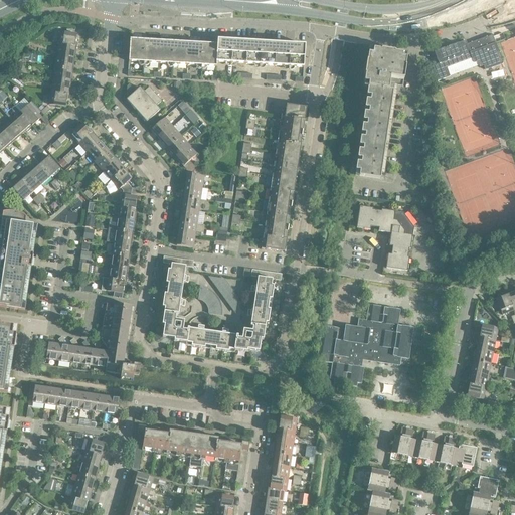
[(59,32),(58,44),(74,47),(76,35),(74,35),(74,30),(66,29),(66,33),(59,32)]
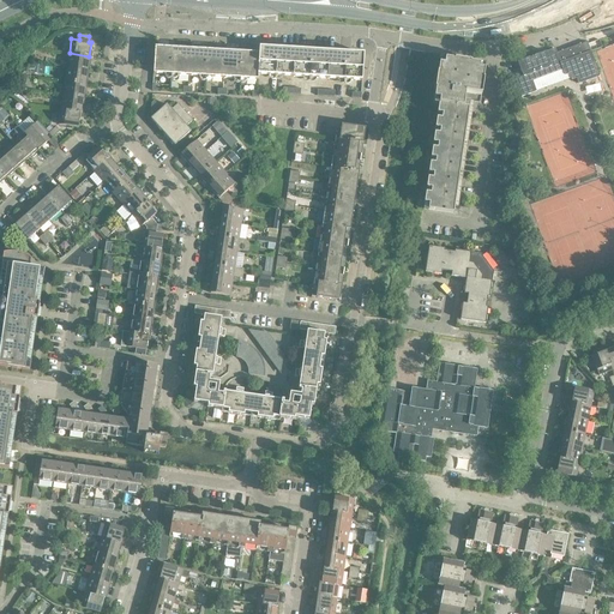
[(554,49),(534,56),(534,58),(530,59),(529,58),(517,62),(523,77),(515,79),(522,97),(536,91),(533,80),(563,70),(564,76),(569,74),(571,80),(576,78),(578,84),(600,77),(587,42),(553,55),(552,50),(554,49)]
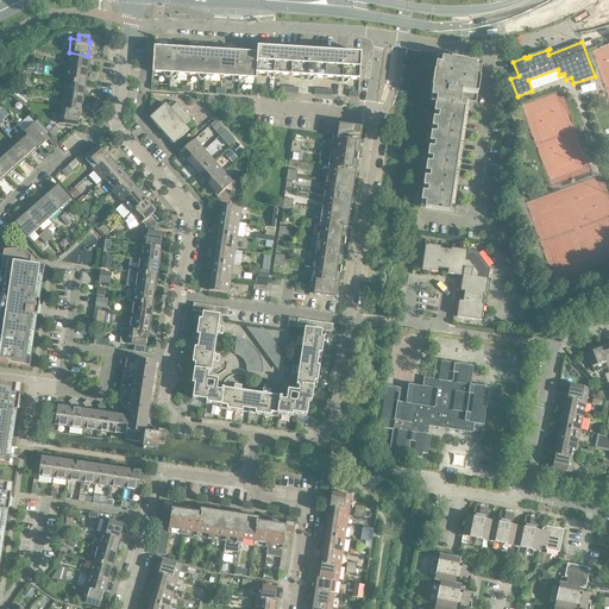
[(152,74),(169,75),(171,45),(168,45),(168,48),(154,48),(152,74)]
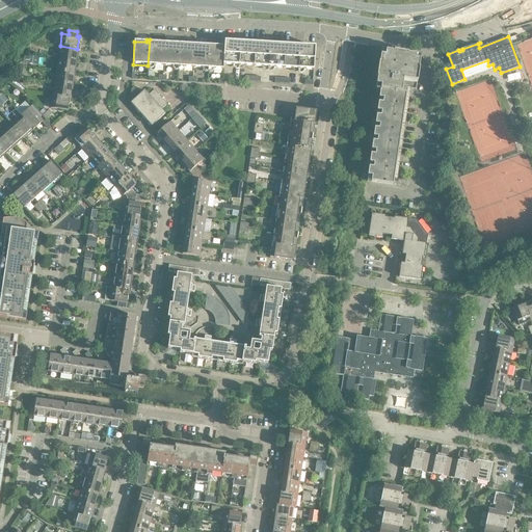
[(148,65),(163,67),(164,44),(153,43),(153,40),(150,40),(148,65)]
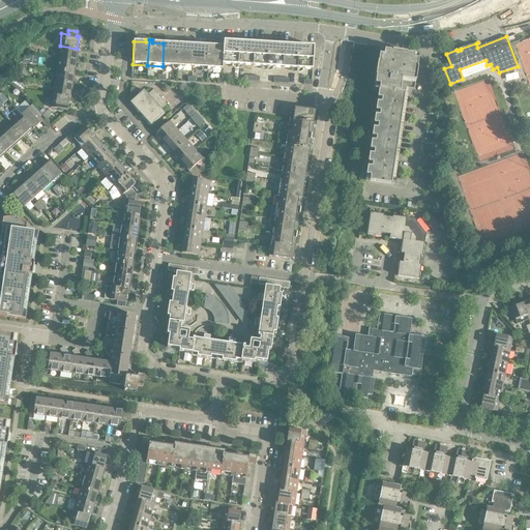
[(223,64),(237,65),(239,40),(236,39),(236,42),(226,41),(226,48),(224,48),(223,64)]
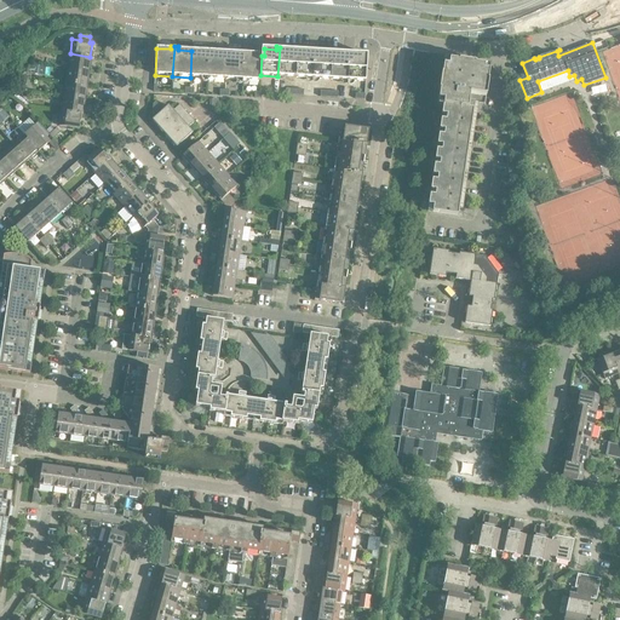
[(277,76),(296,78),(297,51),(282,50),(283,47),(280,47),(277,76)]
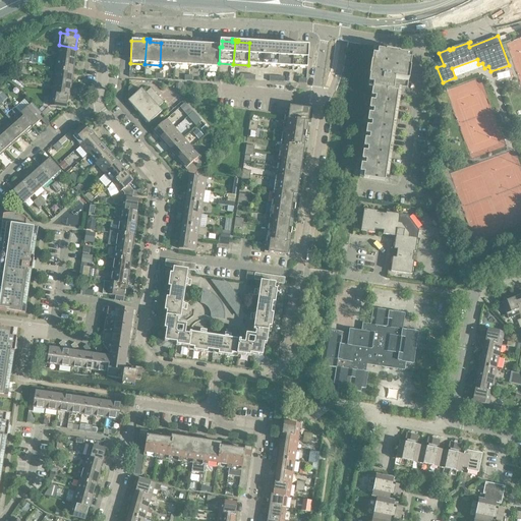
[(160,65),(174,66),(176,41),(173,41),(173,43),(161,43),(160,65)]
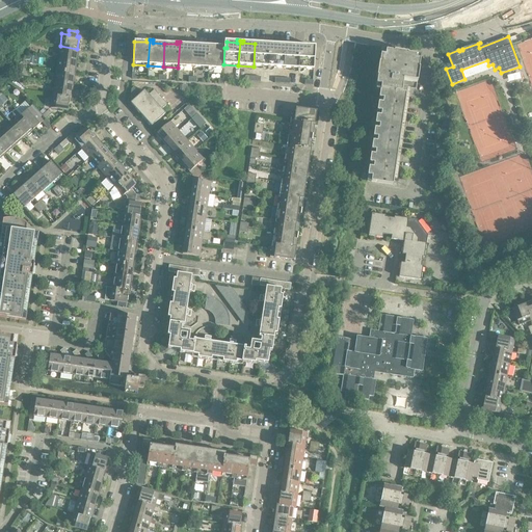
[(178,68),(193,68),(194,45),(182,45),(182,42),(180,42),(178,68)]
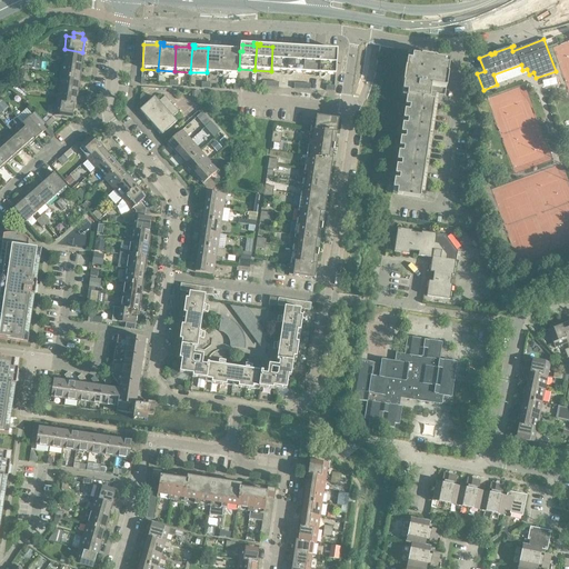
[(271,71),(287,72),(289,45),(286,45),(286,48),(272,47),(271,71)]
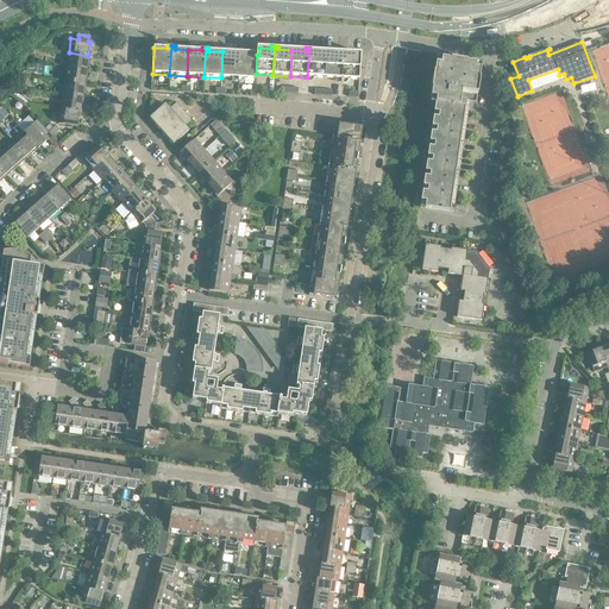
[(307,77),(324,79),(326,52),(312,51),(312,49),(309,48),(307,77)]
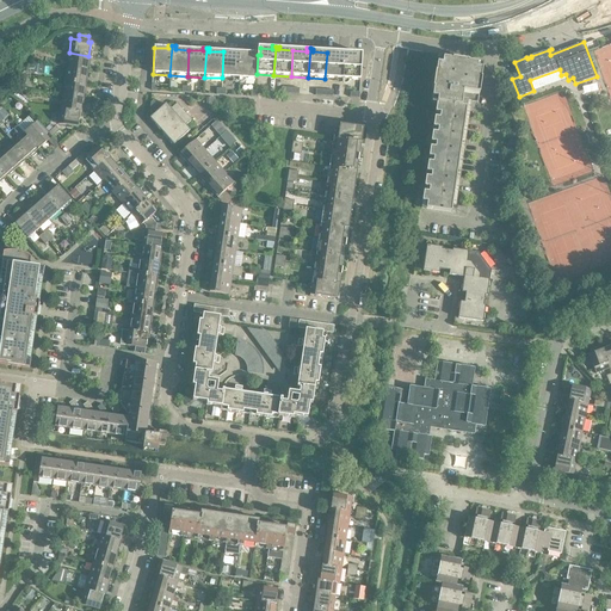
[(610,49),(596,55),(610,105),(610,49)]
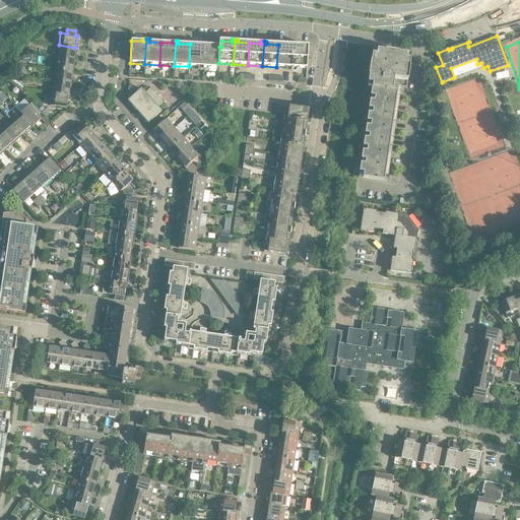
[(189,66),(203,67),(204,43),(202,43),(201,45),(190,44),(189,66)]
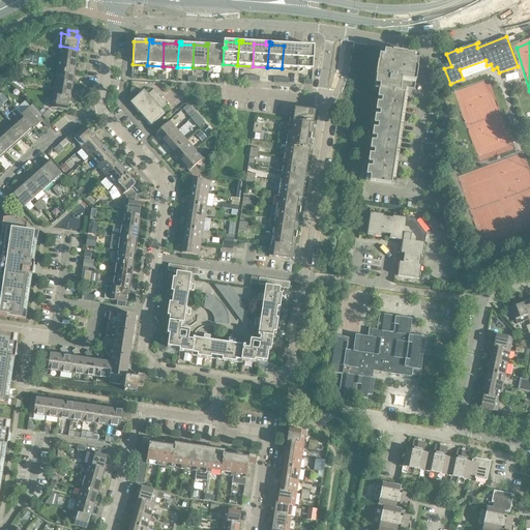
[(208,43),(207,68),(223,69),(223,64),(224,48),(224,47),(211,46),(211,43),(208,43)]
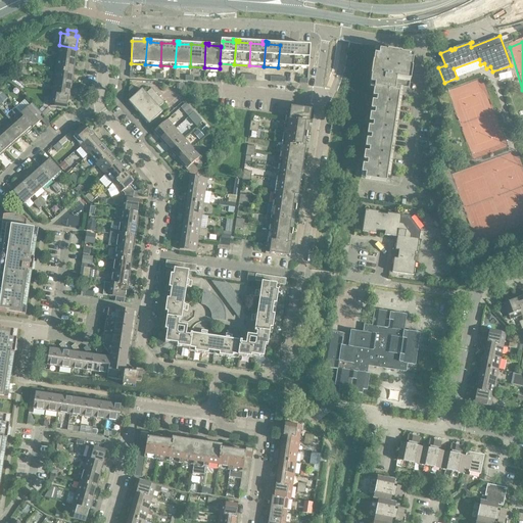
[(278,67),(293,68),(294,43),(292,43),(291,45),(280,45),(278,67)]
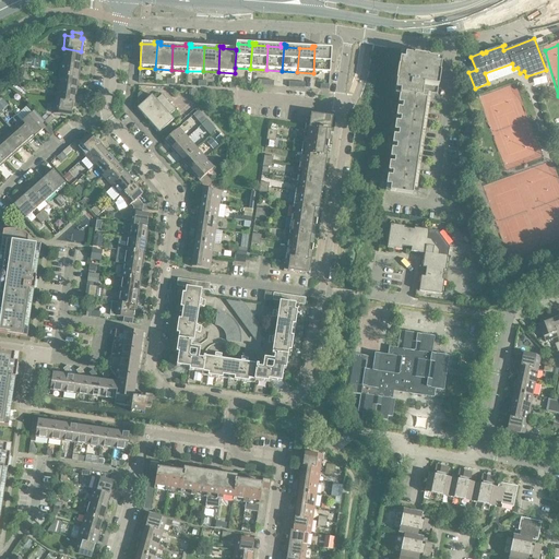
[(314,46),(313,73),(330,74),(331,49),(318,49),(318,46),(314,46)]
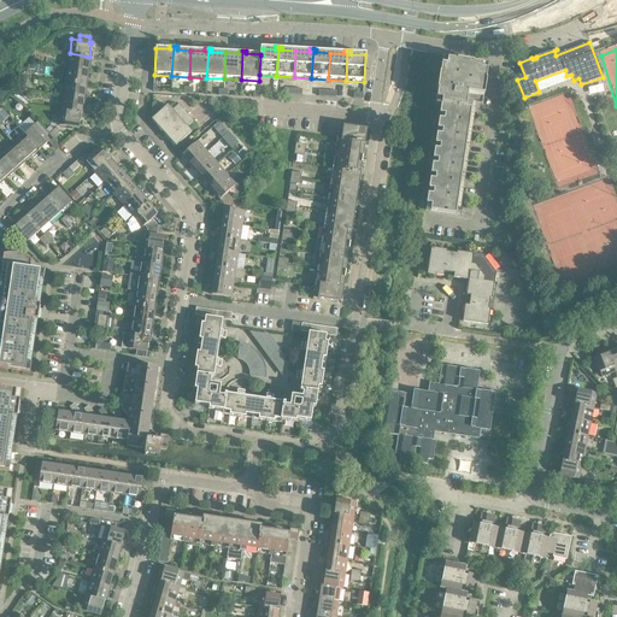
[(89,57),(70,53),(68,68),(89,71),(90,62),(88,62),(89,57)]
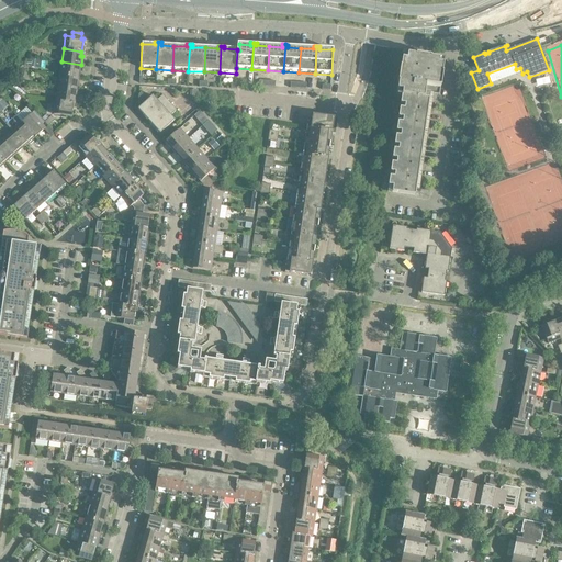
[(425,93),(439,96),(442,74),(441,74),(444,60),(430,58),(430,56),(417,56),(415,55),(415,56),(403,54),(401,67),(400,67),(397,82),(398,82),(396,96),(397,92),(402,93),(400,104),(404,105),(404,110),(400,109),(398,117),(403,119),(402,123),(397,122),(396,132),(401,132),(400,136),(395,136),(394,145),(398,146),(397,150),(393,149),(392,159),(396,159),(395,164),(391,164),(390,172),(394,173),(394,178),(389,177),(388,187),(392,187),(392,192),(388,191),(386,192),(415,197),(429,99),(424,99),(425,93)]
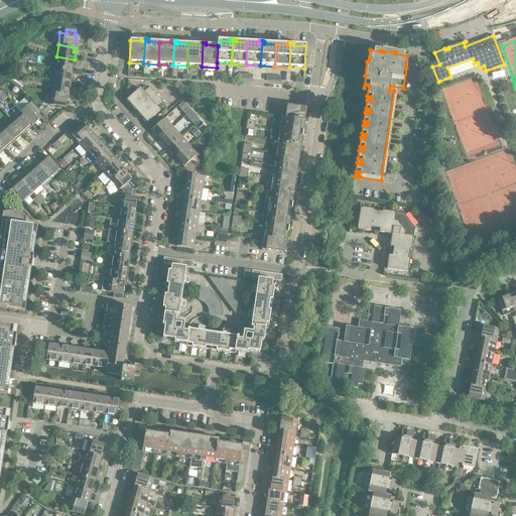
[(25,54),(24,60),(36,62),(37,56),(25,54)]
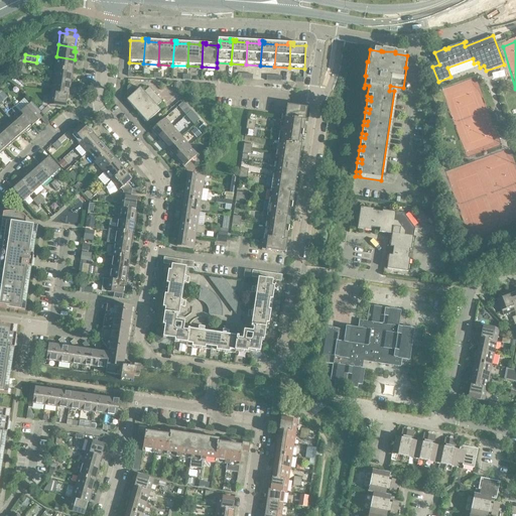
[(56,56),(55,61),(54,69),(71,72),(72,68),(74,68),(75,59),(56,56)]
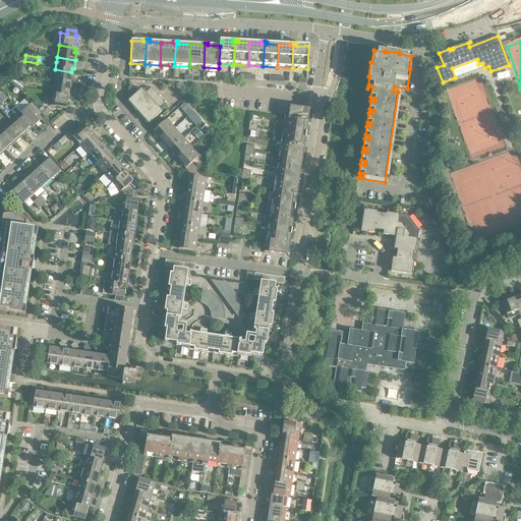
[(472,78),(482,75),(479,66),(469,69),(472,78)]
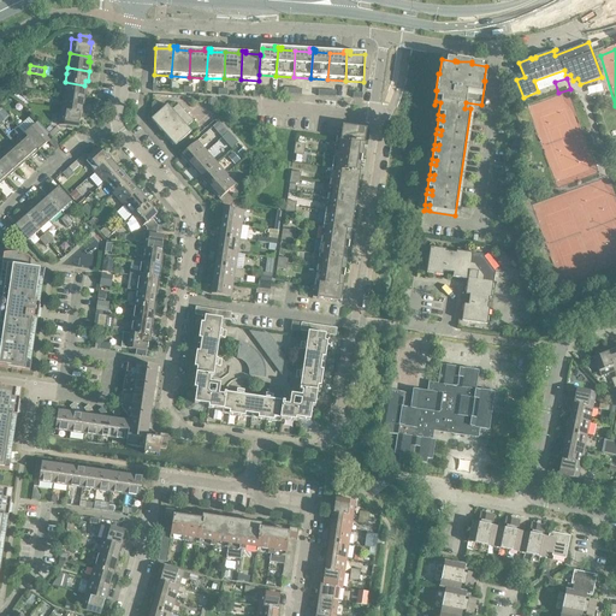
[(84,90),(84,86),(65,82),(63,96),(84,100),(87,90),(84,90)]
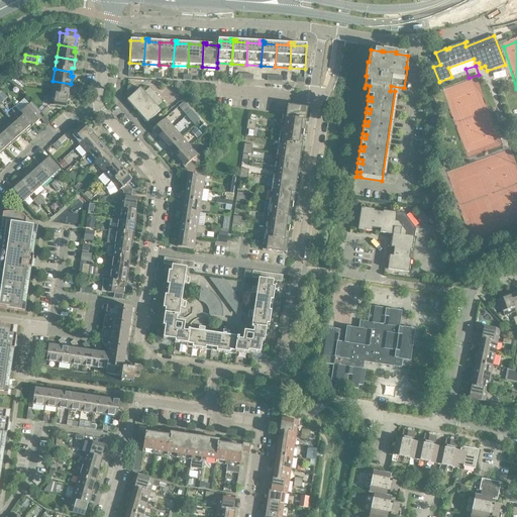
[(13,80),(11,82),(17,86),(21,90),(23,88),(19,83),(13,80)]
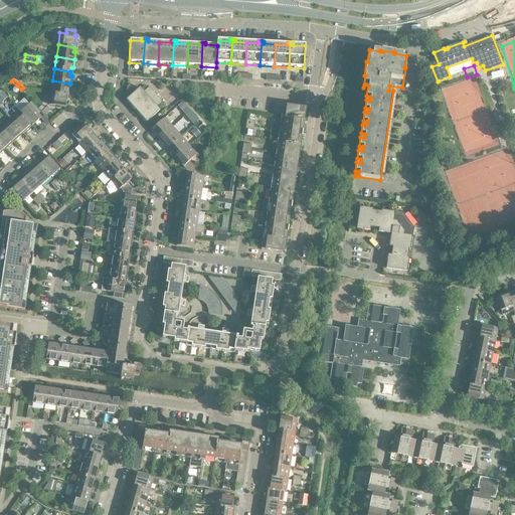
[(69,92),(70,83),(52,80),(51,93),(67,96),(67,91),(69,92)]
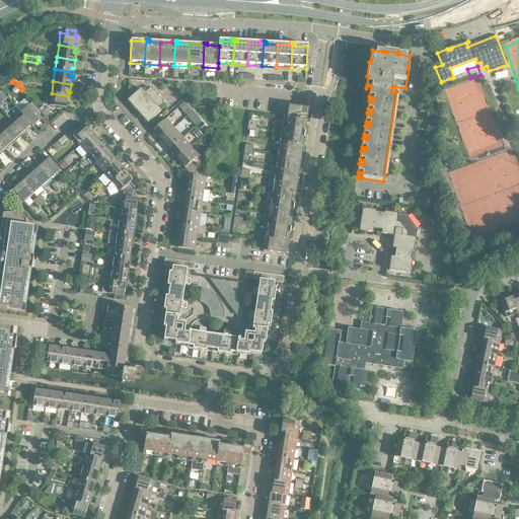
[(145,92),(141,88),(137,92),(131,85),(128,88),(128,93),(131,97),(127,100),(137,112),(156,95),(150,88),(145,92)]
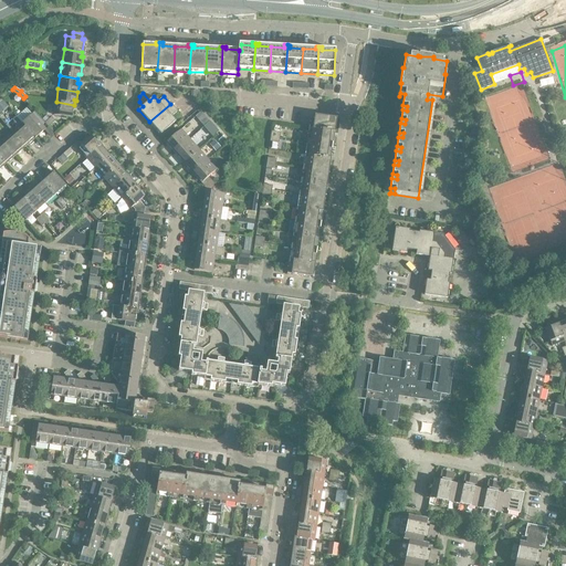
[(72,118),(74,105),(56,102),(54,115),(72,118)]
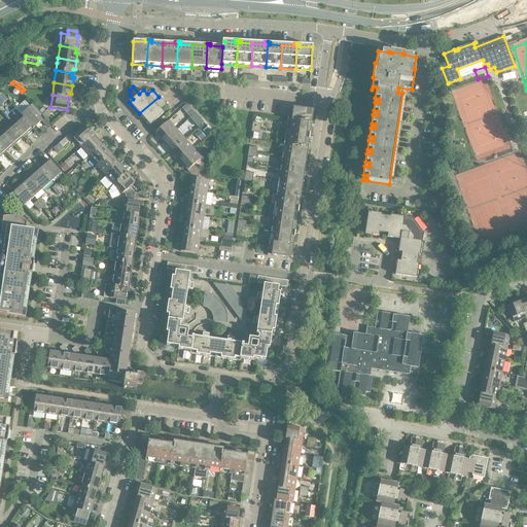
[(166,104),(159,97),(139,113),(149,126),(164,113),(160,108),(166,104)]
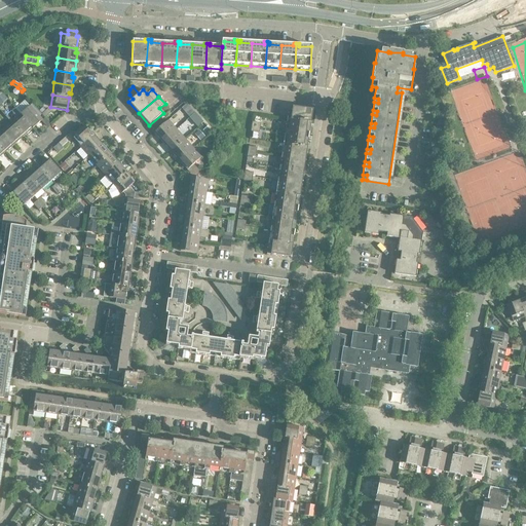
[(25,101),(15,109),(21,114),(33,128),(42,120),(39,117),(42,115),(41,115),(32,104),(30,106),(29,107),(25,101)]
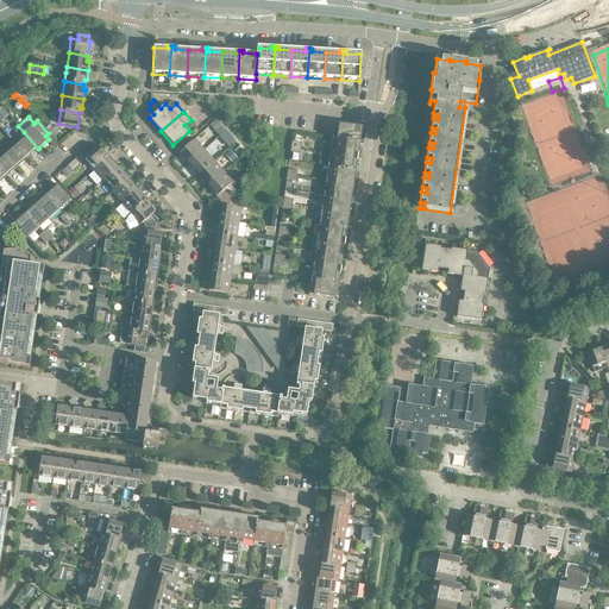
[(332,139),(356,143),(359,143),(362,129),(334,124),(332,139)]
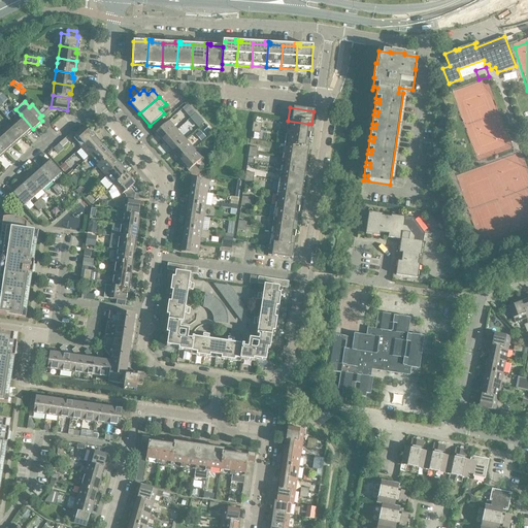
[(51,113),(47,109),(41,116),(44,119),(51,113)]
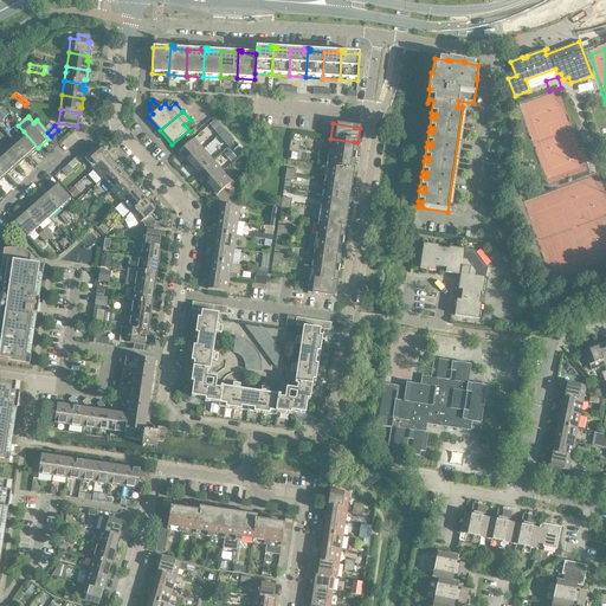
[(218,126),(213,129),(218,135),(223,130),(218,126)]
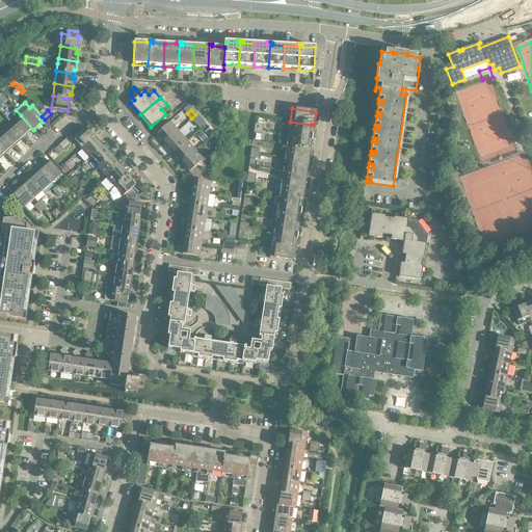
[(23,137),(26,134),(27,135),(33,130),(21,115),(11,124),(23,137)]
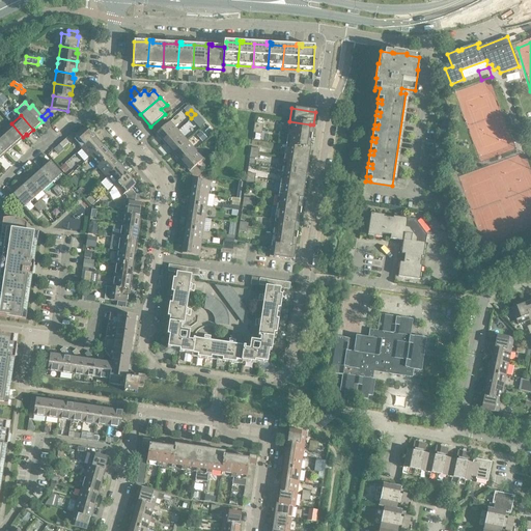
[(164,144),(178,131),(170,121),(157,133),(160,136),(159,138),(164,144)]
